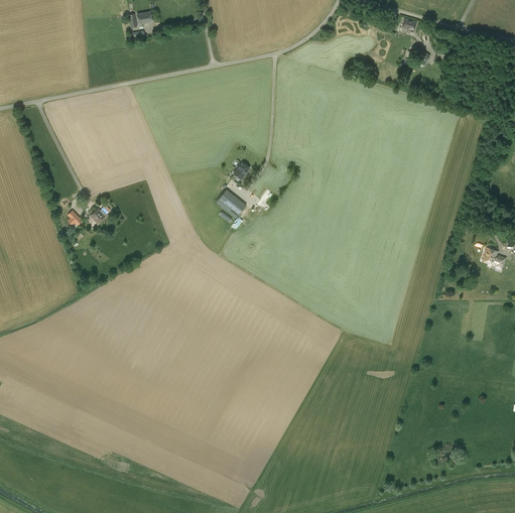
[(138,11),(140,23),(143,23),(143,20),(153,18),(151,8),(138,11)]
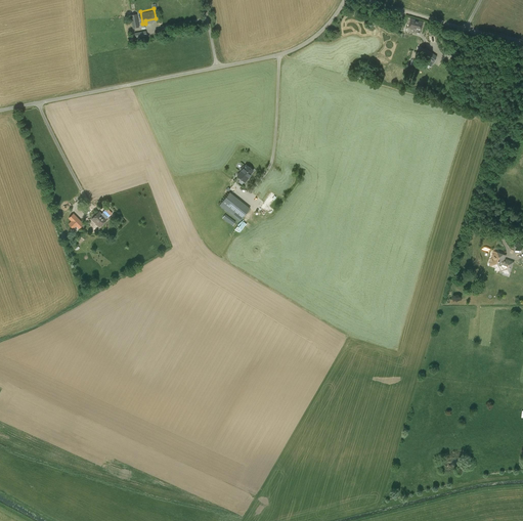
[(140,24),(137,11),(131,12),(133,25),(140,24)]
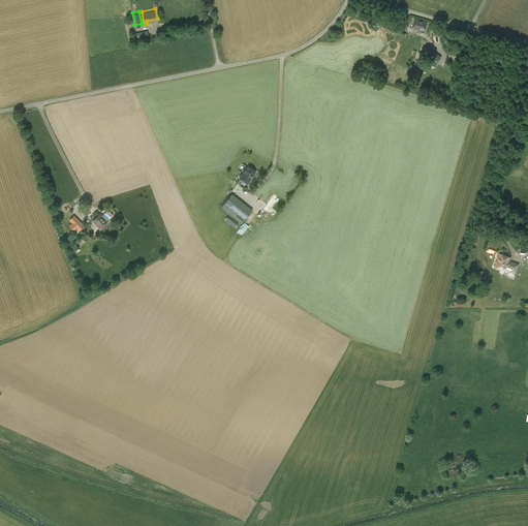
[(415,16),(413,25),(420,27),(420,28),(422,28),(426,29),(428,19),(415,16)]
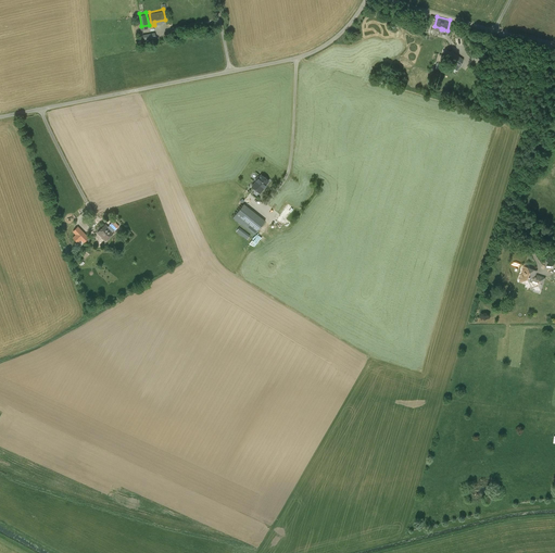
[(464,57),(452,48),(448,54),(445,58),(457,65),(459,63),(464,57)]
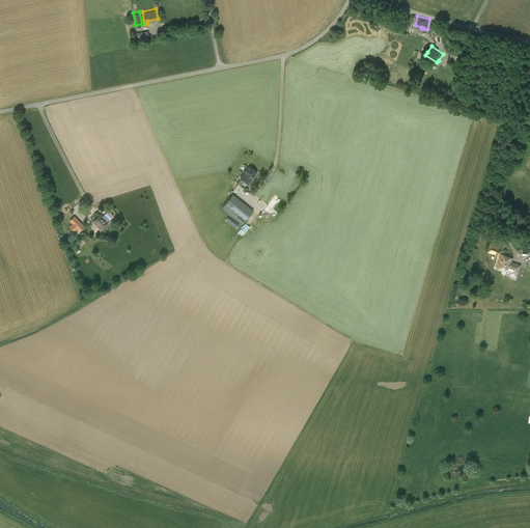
[(248,174),(254,179),(262,170),(261,170),(262,168),(256,164),(255,165),(254,164),(253,166),(254,167),(248,174)]
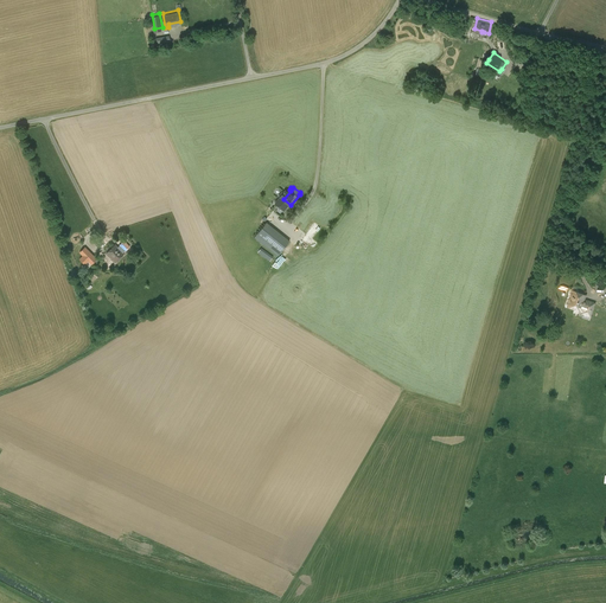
[(291,237),(267,219),(255,233),(279,252),(291,237)]
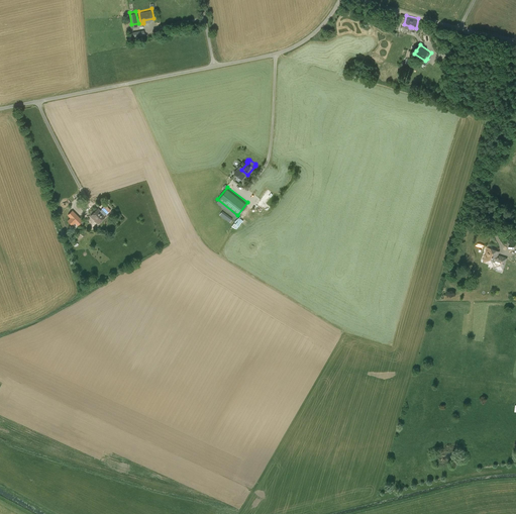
[(107,213),(103,209),(99,205),(91,213),(99,221),(107,213)]
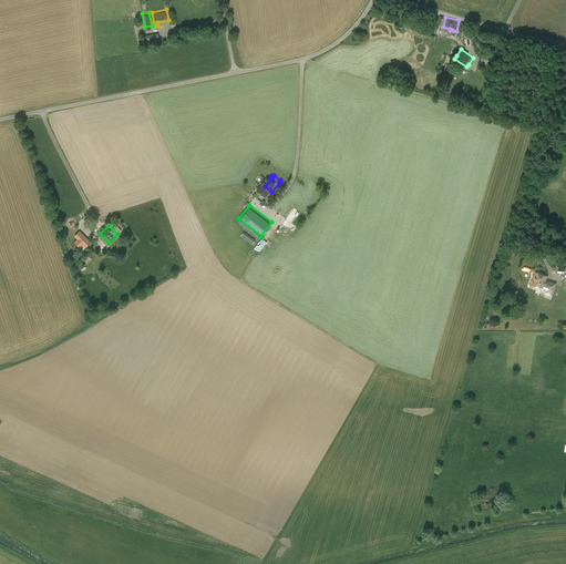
[(242,233),(253,241),(256,237),(245,228),(242,233)]
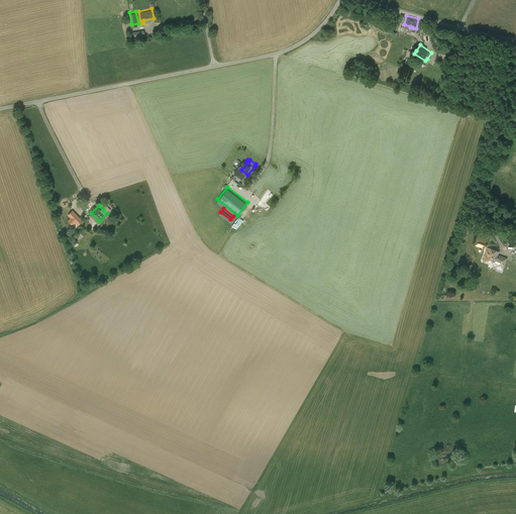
[(83,218),(76,210),(73,214),(74,216),(74,217),(74,218),(79,222),(83,218)]
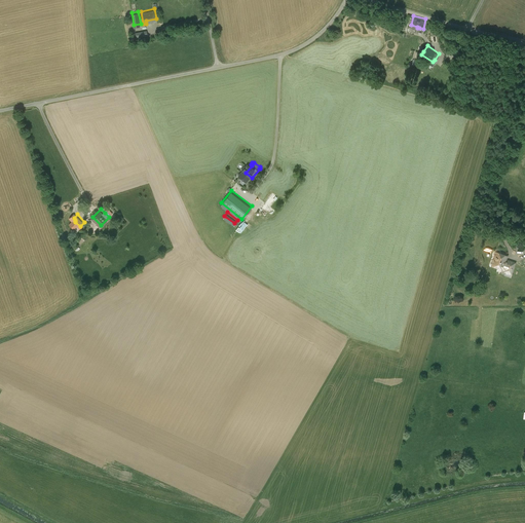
[(244,220),(233,232),(238,236),(249,225),(244,220)]
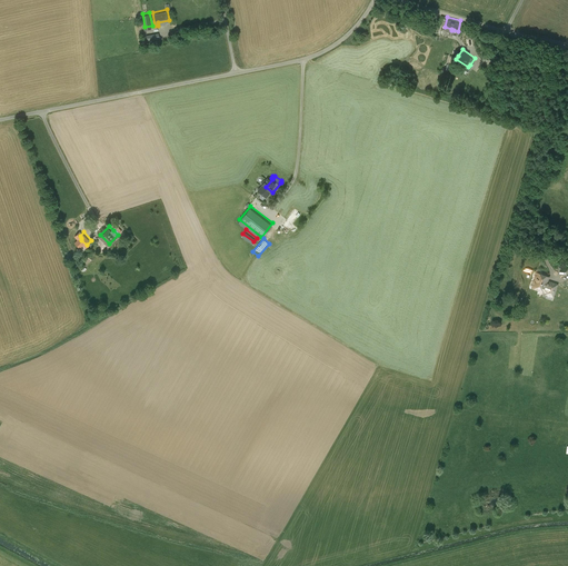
[(80,250),(81,249),(85,246),(85,245),(81,241),(80,241),(79,240),(76,244),(76,242),(73,245),(80,250)]
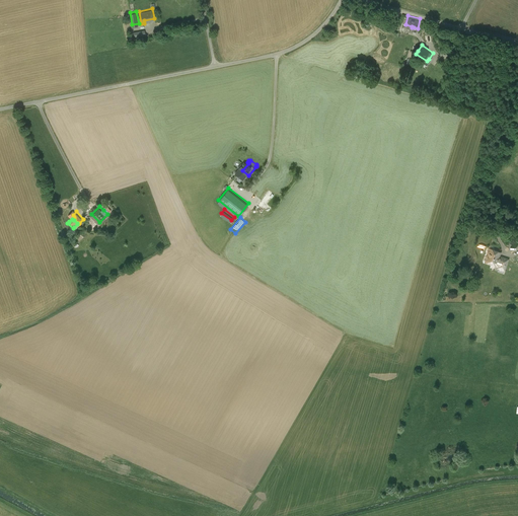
[(509,256),(503,254),(503,255),(500,254),(501,250),(492,246),(488,260),(500,264),(499,265),(505,267),(509,256)]
